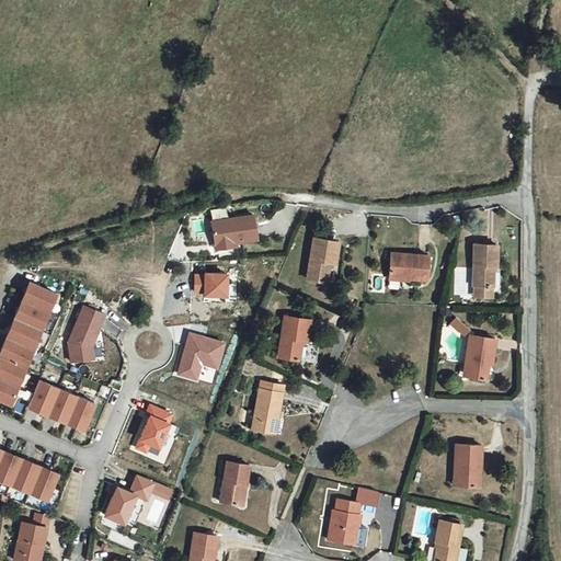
[(258,238),(254,214),(213,219),(216,241),(235,239),(235,241),(258,238)]
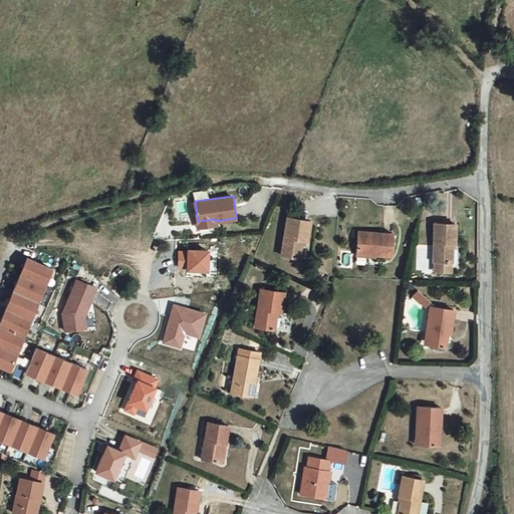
[(307,219),(287,215),(281,250),(297,253),(300,236),(304,237),(307,219)]
